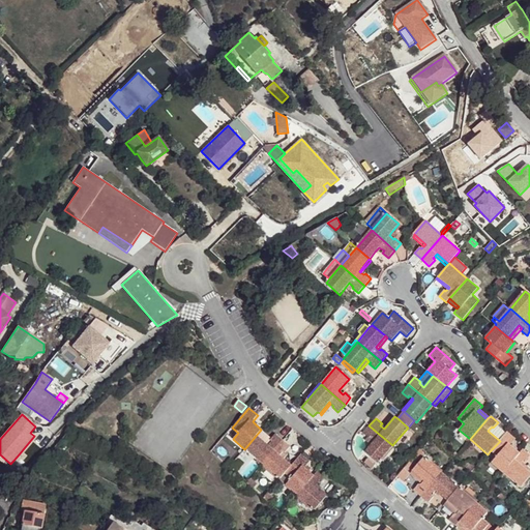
[(492,427),(488,431),(500,441),(506,433),(496,424),(493,428),(492,427)]
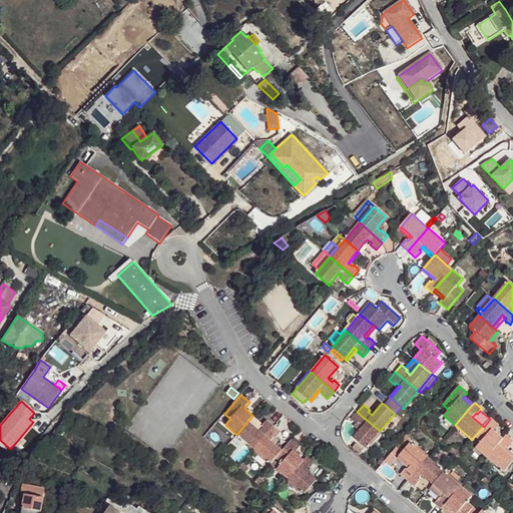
[(380,431),(357,412),(351,419),(356,423),(354,426),(359,431),(353,438),(366,448),(380,431)]
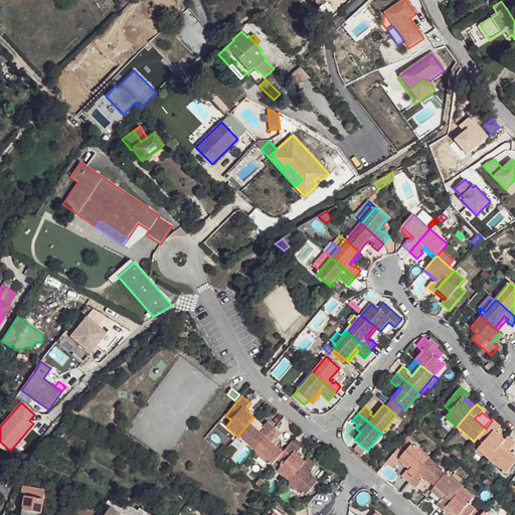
[(253,417),(237,437),(250,447),(254,451),(275,427),(268,421),(264,426),(253,417)]
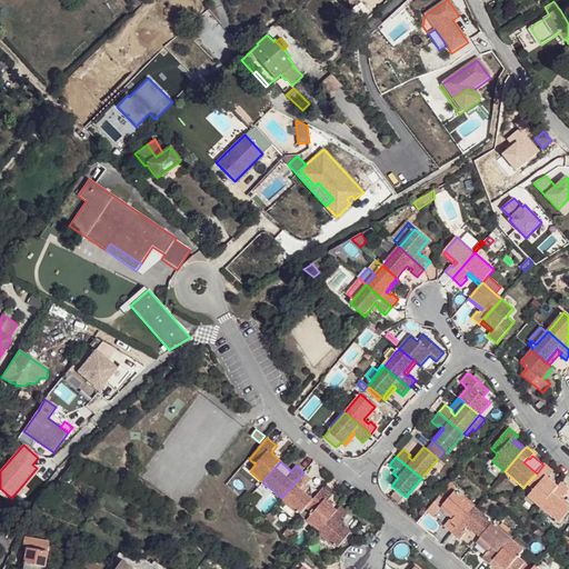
[(537,473),(526,485),(532,491),(528,497),(539,507),(558,486),(548,478),(553,471),(545,463),(543,465),(537,473)]
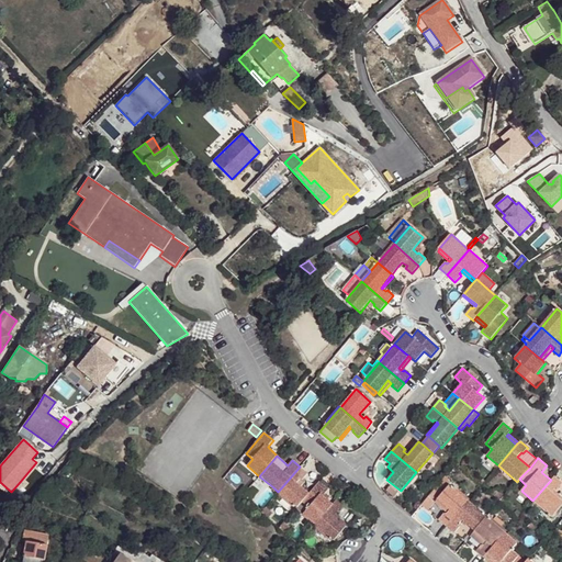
[(300,467),(278,492),(293,505),(296,507),(310,493),(301,486),(302,485),(305,481),(303,480),(307,473),(300,467)]
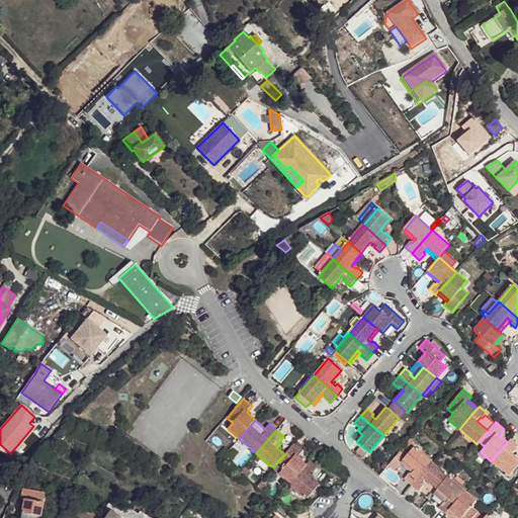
[(508,442),(491,461),(508,477),(517,464),(517,462),(508,454),(510,452),(512,449),(513,451),(517,445),(510,439),(508,442)]
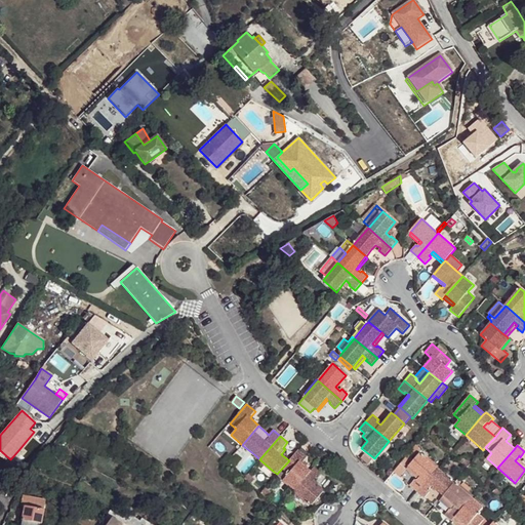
[(307,457),(298,449),(290,459),(289,460),(277,474),(284,480),(283,481),(294,490),(311,471),(301,463),(307,457)]
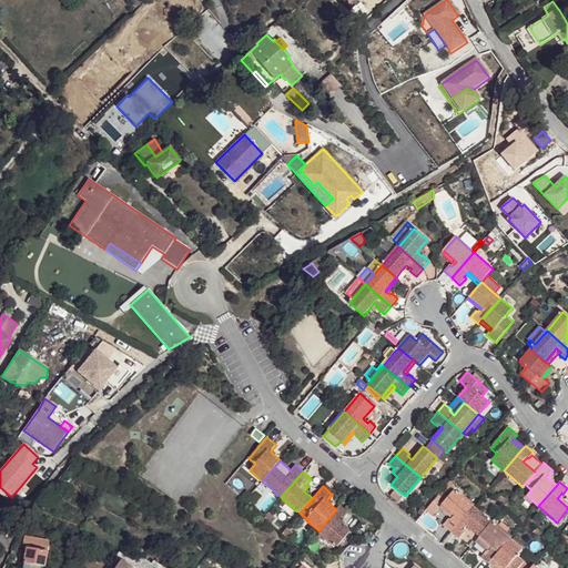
[(20,487),(11,497),(14,500),(23,489),(20,487)]
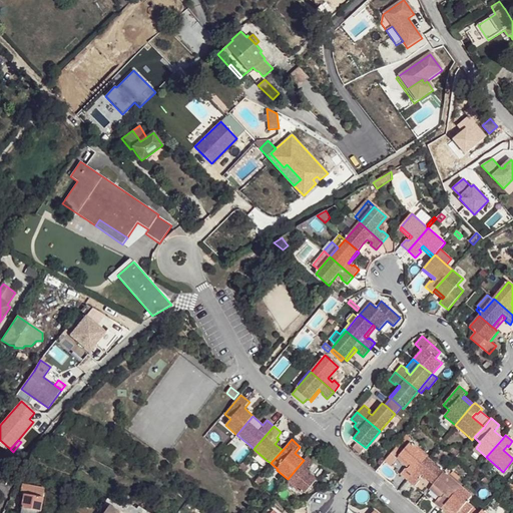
[(217,449),(221,452),(225,447),(226,446),(222,443),(217,449)]
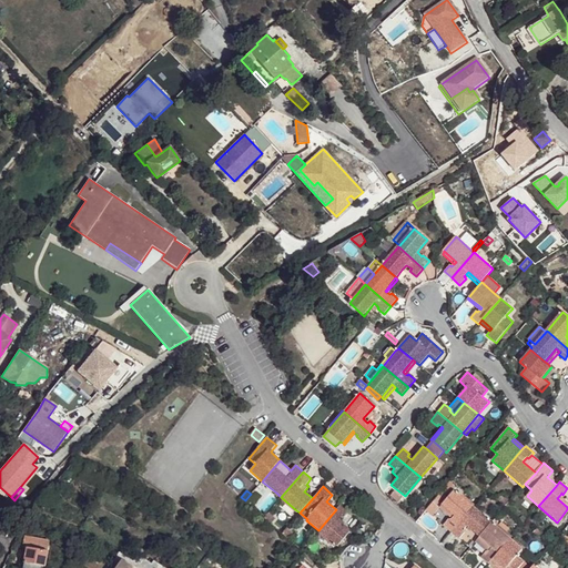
[(395,490),(391,496),(398,503),(403,497),(395,490)]
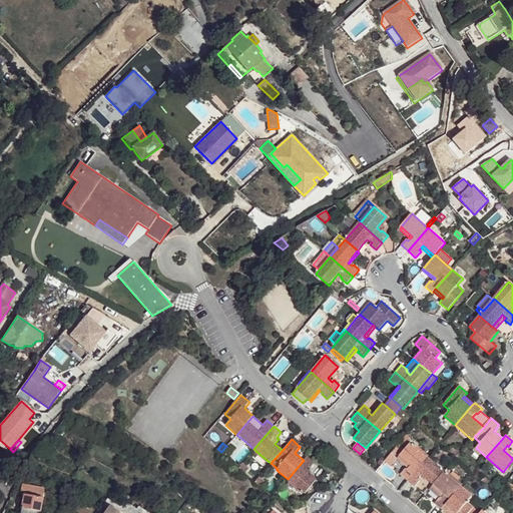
[(401,474),(408,481),(428,458),(427,458),(414,447),(410,443),(399,456),(410,466),(408,468),(407,470),(406,469),(401,474)]
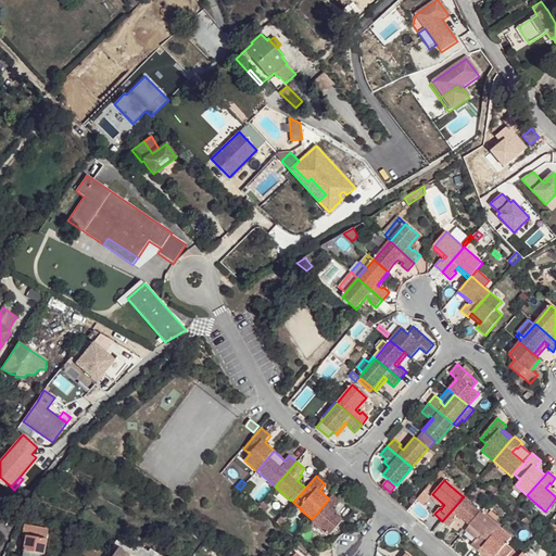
[(449,484),(463,496),(464,494),(451,482),(449,484)]
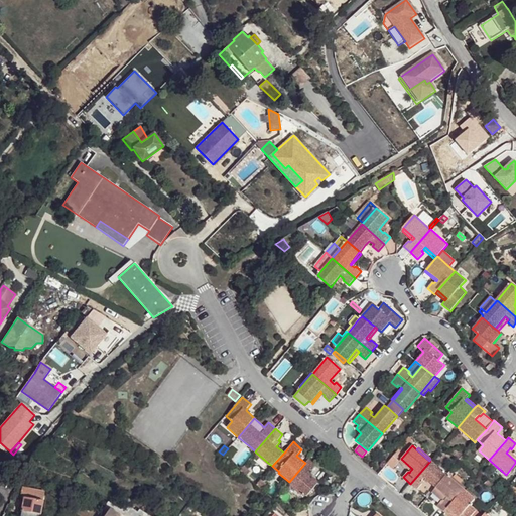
[(227,449),(223,455),(229,460),(233,456),(227,449)]
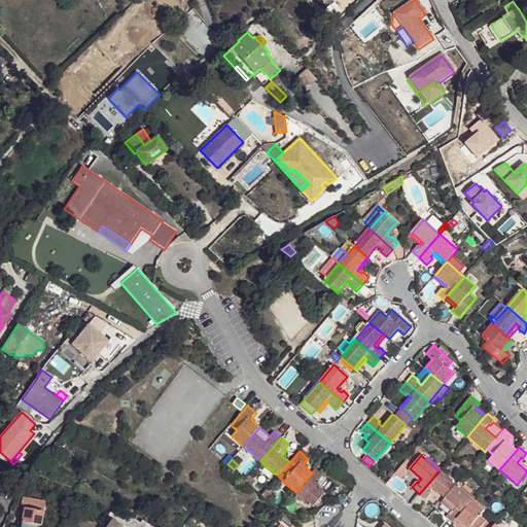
[(467,459),(463,463),(468,468),(473,464),(467,459)]
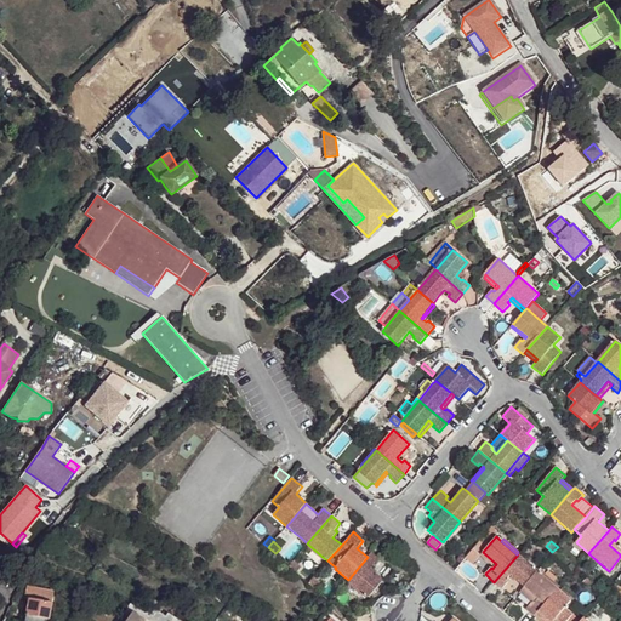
[(620,550),(611,542),(609,545),(620,554),(620,550)]
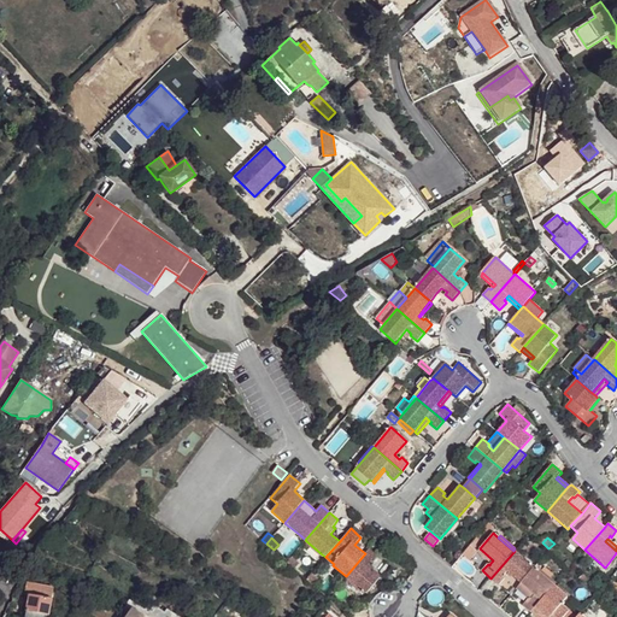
[(305,540),(304,542),(321,556),(322,554),(305,540)]
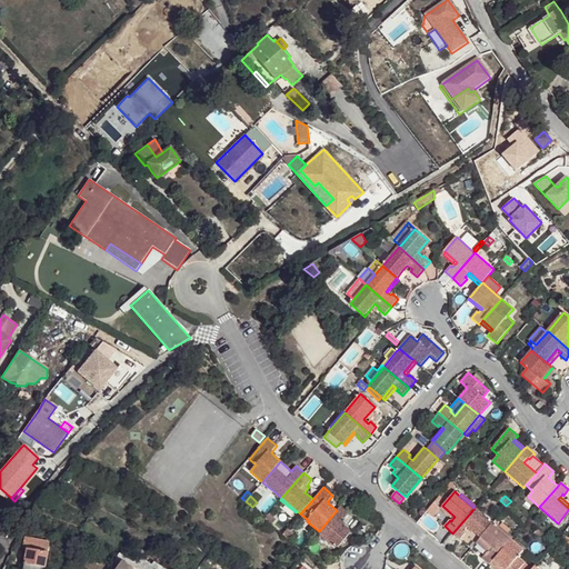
[(433,503),(427,511),(433,518),(440,509),(433,503)]
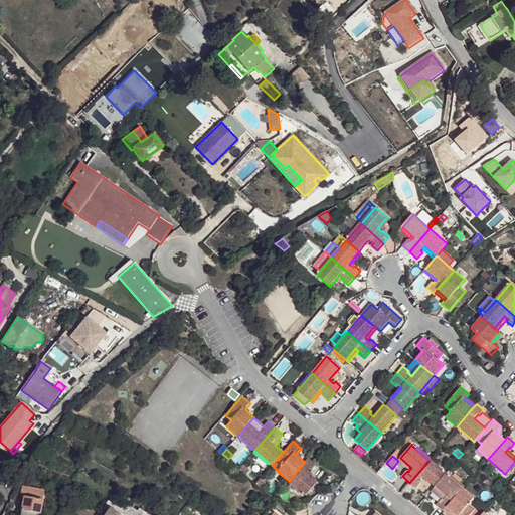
[(305,462),(289,481),(302,492),(306,496),(317,483),(306,473),(307,472),(309,469),(311,470),(316,464),(308,458),(305,462)]
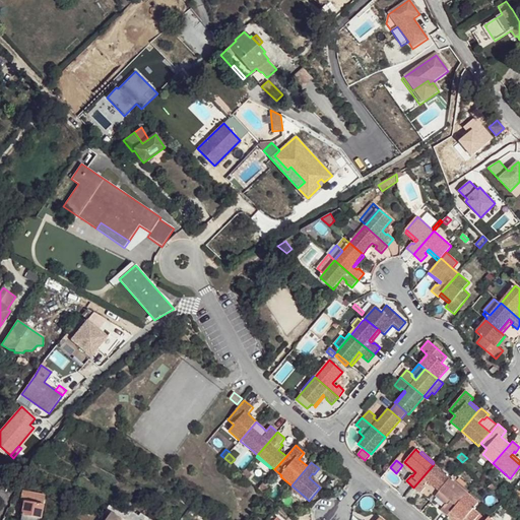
[(413,474),(415,472),(404,462),(402,464),(413,474)]
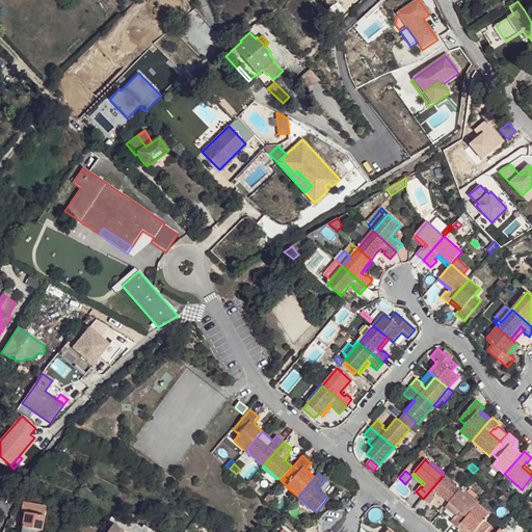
[(444,475),(423,499),(430,505),(435,499),(433,497),(437,493),(449,503),(460,490),(444,475)]
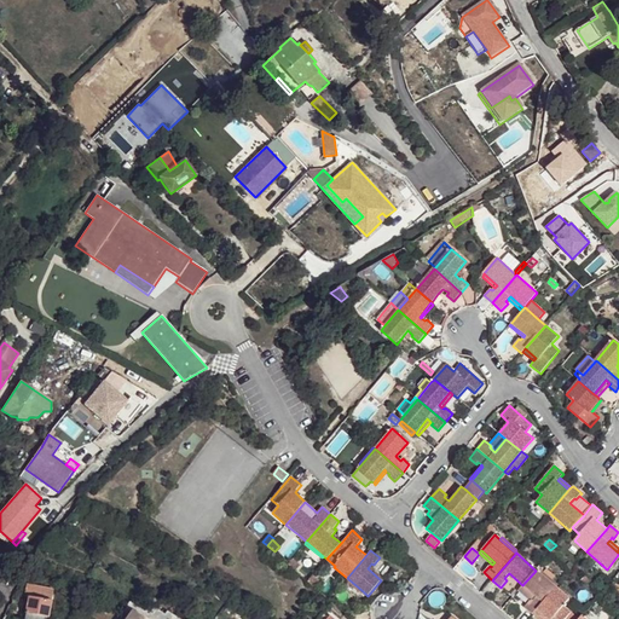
[(293,560),(288,565),(295,571),(299,566),(293,560)]
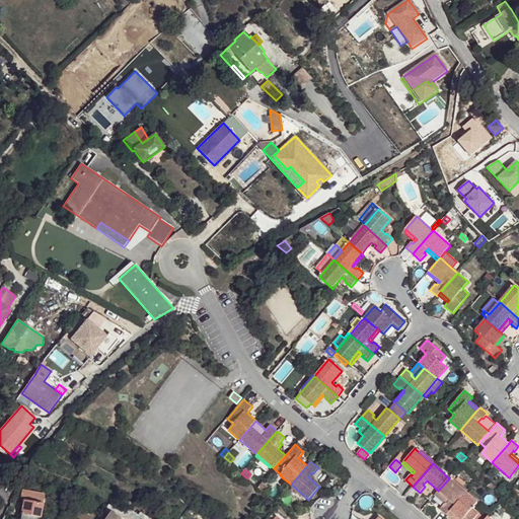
[(452,474),(449,478),(438,491),(449,501),(446,505),(444,504),(439,509),(447,516),(447,515),(450,512),(466,493),(452,480),(454,478),(455,477),(452,474)]
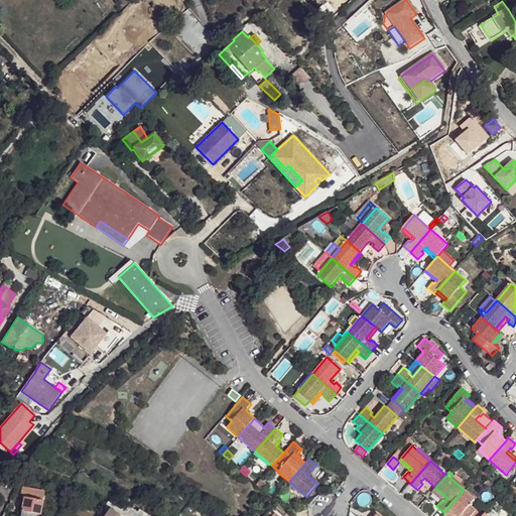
[(307,473),(306,474),(317,484),(318,482),(307,473)]
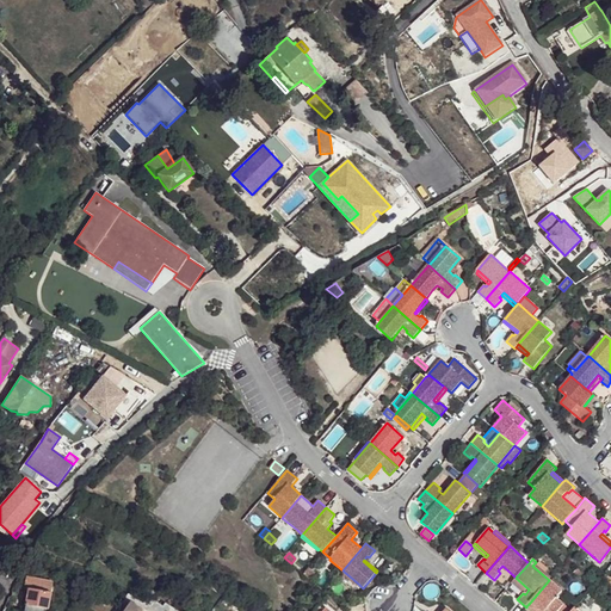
[(535,563),(532,566),(549,580),(550,578),(535,563)]
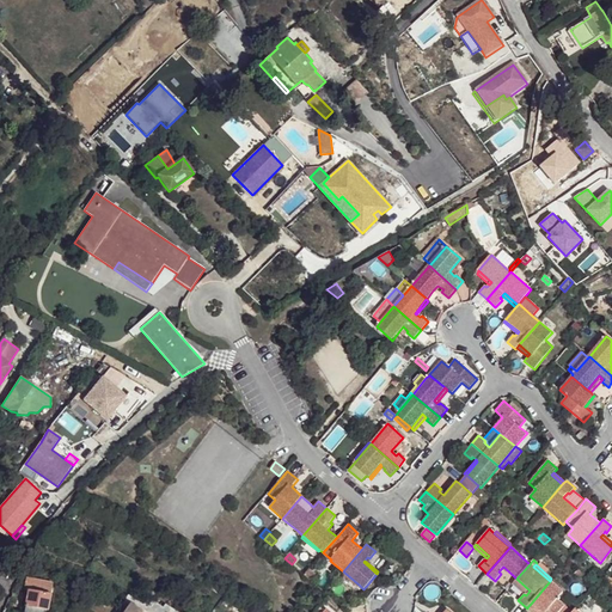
[(359,585),(343,571),(342,574),(357,587),(359,585)]
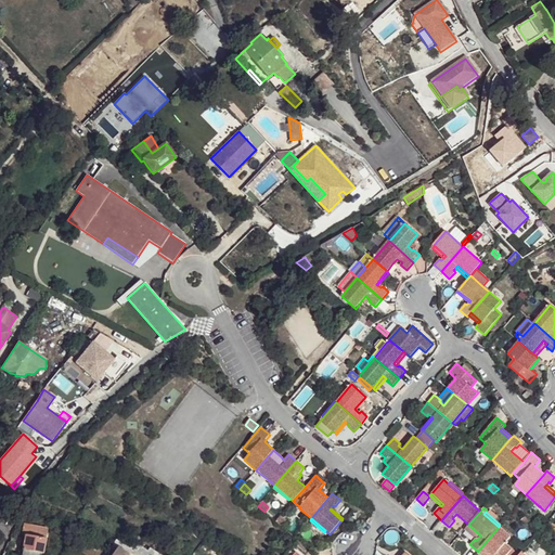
[(24,524),(22,534),(24,536),(20,554),(42,554),(48,528),(24,524)]
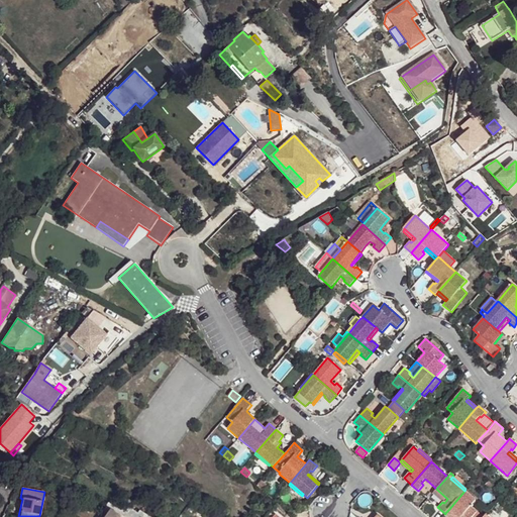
[(436,489),(432,494),(442,502),(444,503),(447,499),(436,489)]
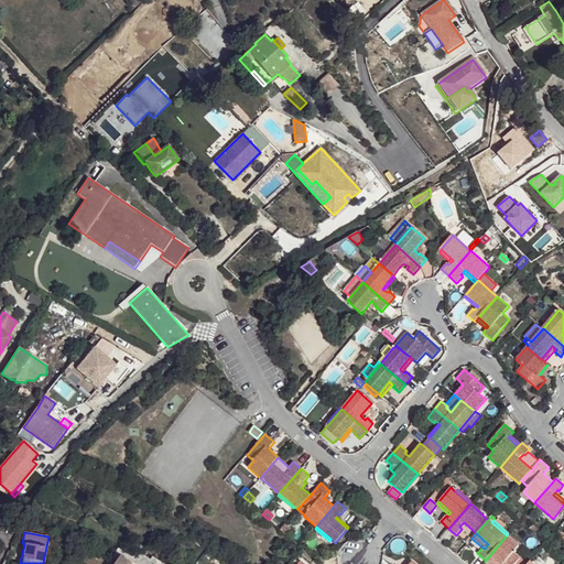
[(507,535),(489,556),(498,563),(514,563),(520,559),(513,552),(519,545),(507,535)]
